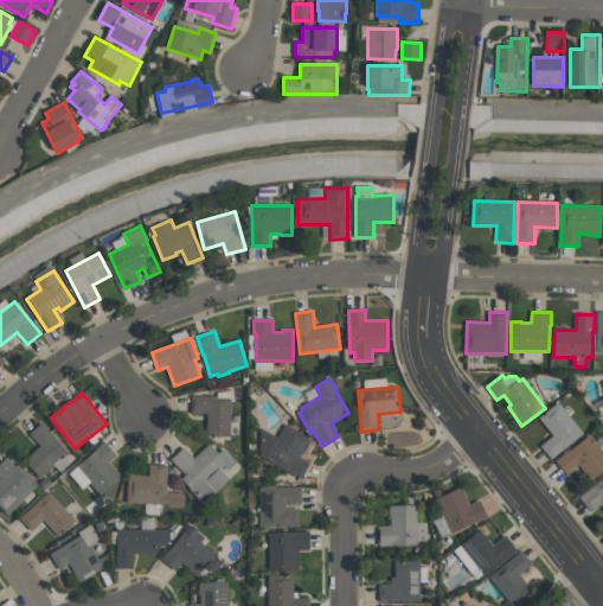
[(207,437),(209,413),(193,413),(193,395),(232,396),(231,437),(207,437)]
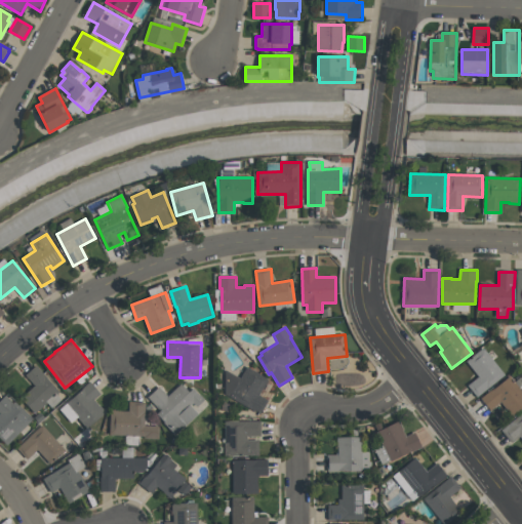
[(479,377),(467,362),(484,348),(506,375),(478,398),(469,386),(479,377)]
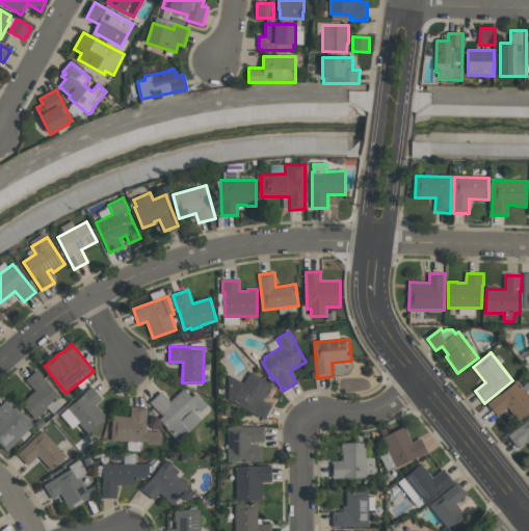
[(36,391),(27,380),(37,371),(61,398),(59,400),(64,405),(54,415),(49,408),(36,419),(22,404),(36,391)]
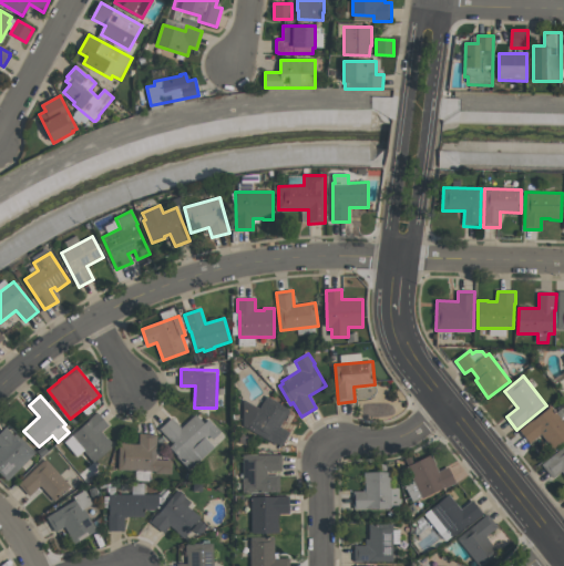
[(283,446),(278,443),(277,444),(244,426),(244,400),(260,409),(267,397),(293,410),(286,421),(285,420),(282,428),(290,432),(283,446)]
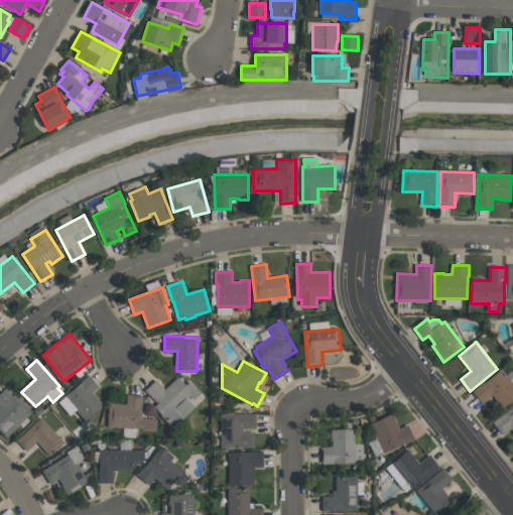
[(473,392),(502,369),(512,382),(512,403),(501,412),(490,398),(483,403),(473,392)]
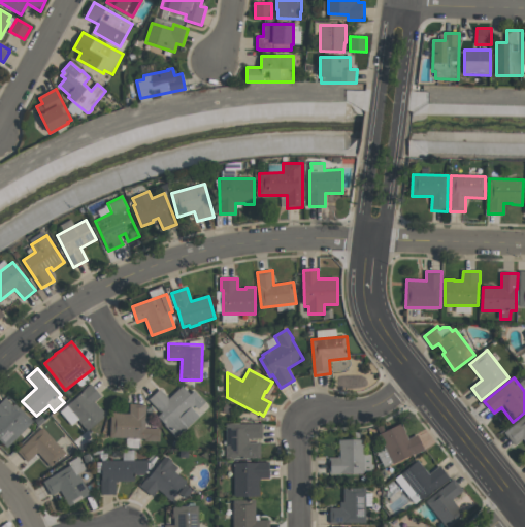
[(102,396),(95,402),(101,408),(102,407),(107,415),(88,431),(67,406),(85,392),(84,391),(91,384),(102,396)]
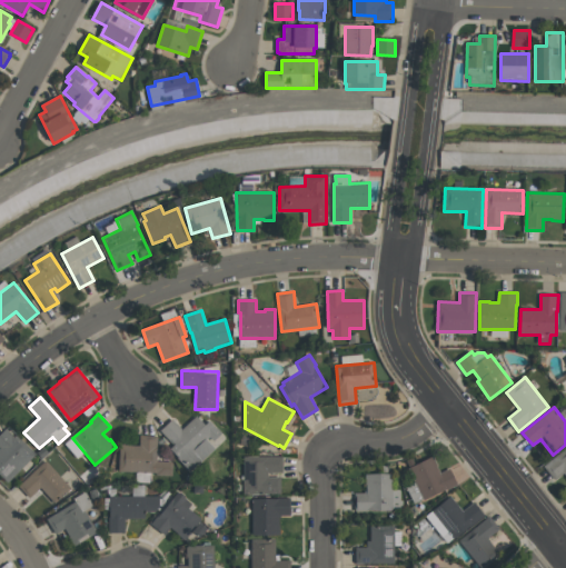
[(190,471),(170,449),(174,446),(160,431),(174,418),(184,429),(198,417),(206,426),(210,422),(217,429),(218,428),(224,434),(215,441),(211,438),(208,440),(216,449),(205,460),(204,459),(190,471)]
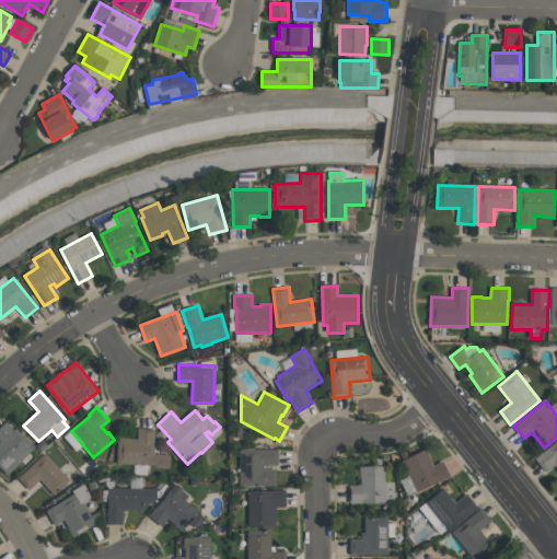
[(36,447),(9,475),(0,466),(0,442),(1,441),(0,440),(0,428),(7,422),(14,430),(16,428),(36,447)]
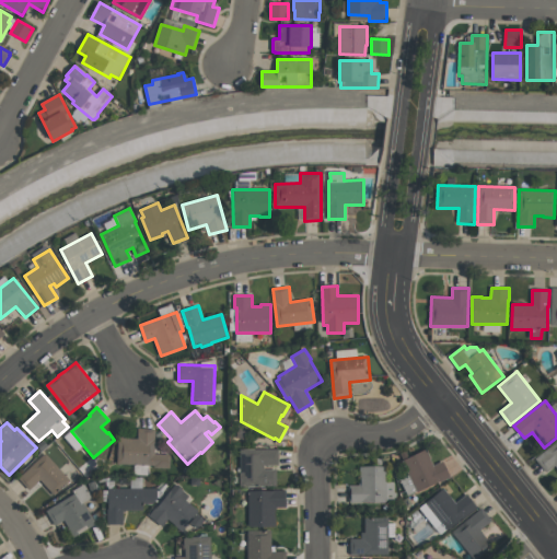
[(119,437),(130,438),(130,439),(138,439),(139,429),(157,430),(155,454),(170,455),(170,456),(171,456),(171,468),(155,468),(155,466),(118,464),(119,437)]
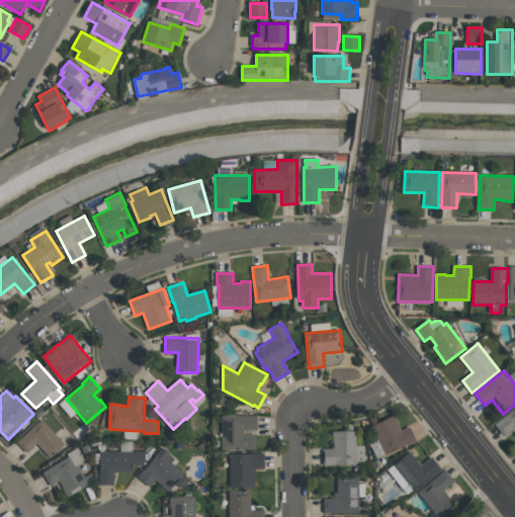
[(514,431),(506,438),(495,425),(514,409),(514,431)]
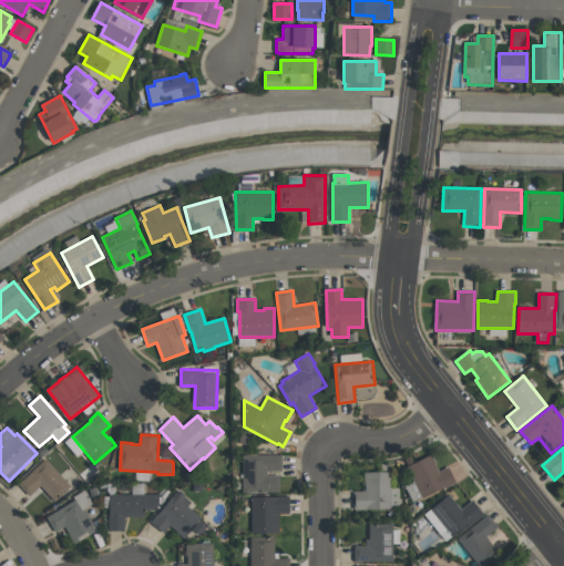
[(244,493),(244,455),(284,454),(284,472),(268,472),(268,475),(280,475),(280,493),(244,493)]
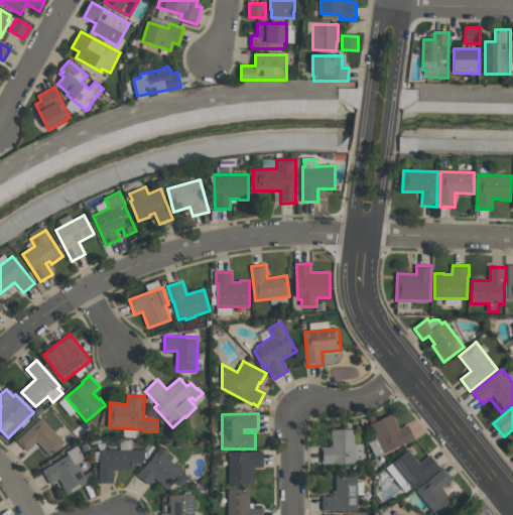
[(415,439),(385,454),(384,453),(376,457),(369,441),(378,437),(372,424),(393,414),(400,429),(408,425),(415,439)]
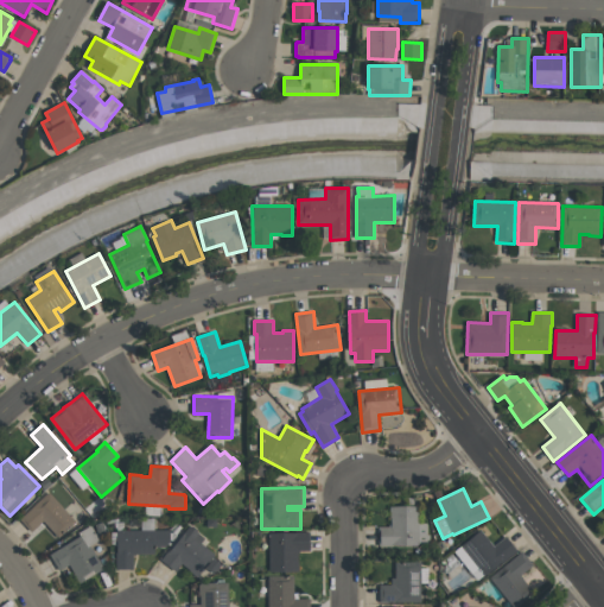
[(44,522),(33,532),(21,519),(50,493),(77,522),(59,538),(44,522)]
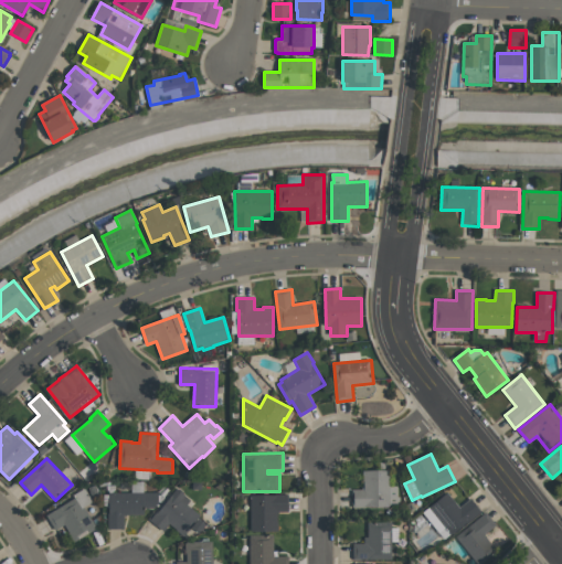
[(401,508),(383,508),(383,507),(367,507),(367,508),(352,508),(352,490),(363,490),(363,488),(364,488),(364,481),(363,481),(363,471),(390,471),(390,487),(398,487),(398,497),(401,497),(401,508)]
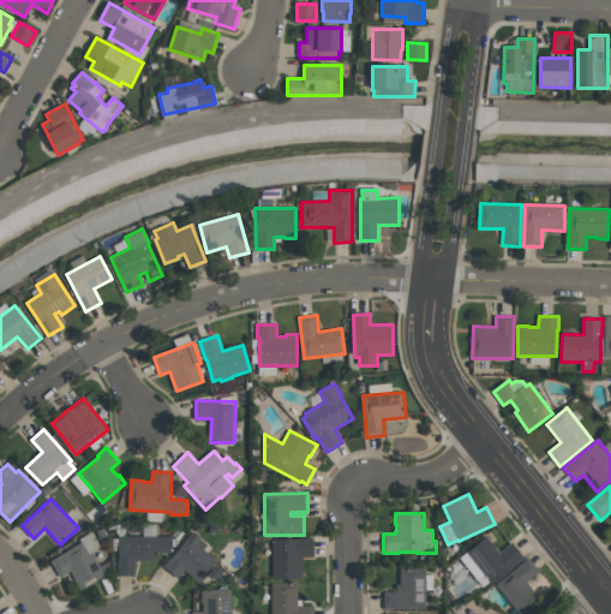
[(52,561),(82,542),(81,540),(93,532),(102,547),(93,553),(106,576),(82,590),(71,572),(61,578),(52,561)]
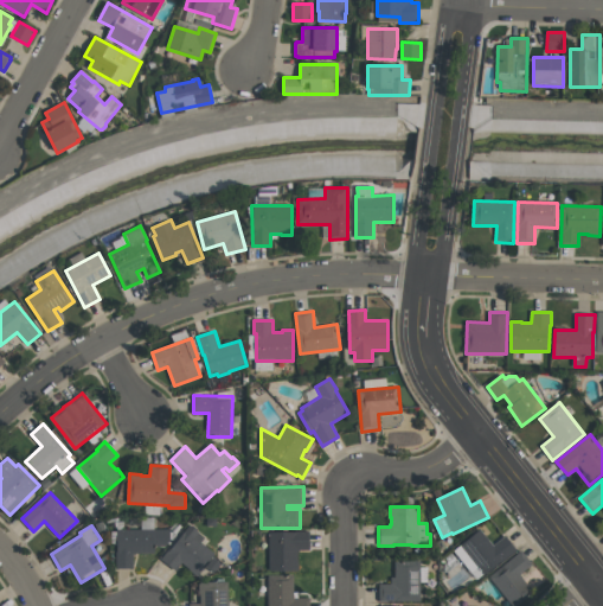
[(198,578),(190,571),(191,569),(183,562),(177,572),(161,560),(170,549),(171,550),(191,525),(199,531),(198,533),(206,538),(203,543),(217,554),(198,578)]
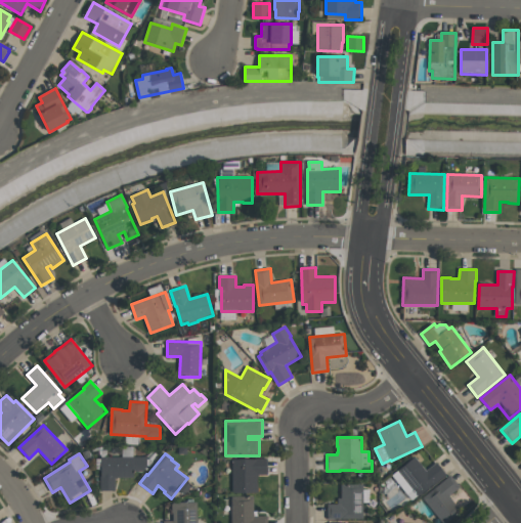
[(116,491),(101,491),(101,456),(148,456),(148,466),(143,472),(134,472),(134,478),(116,478),(116,491)]
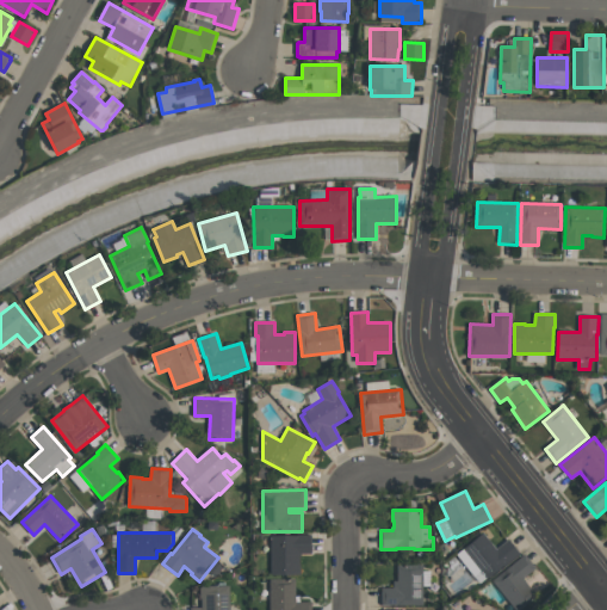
[(520,553),(488,579),(464,549),(484,533),(497,549),(509,540),(520,553)]
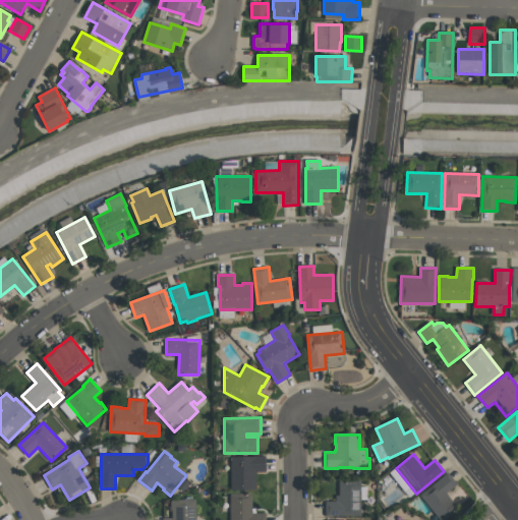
[(232,489),(232,457),(255,457),(255,456),(267,456),(267,472),(255,472),(256,481),(256,489),(232,489)]
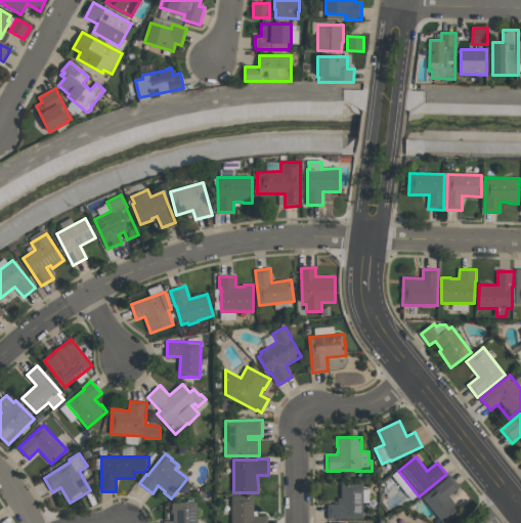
[(463,512),(447,522),(441,522),(423,498),(451,476),(461,488),(450,495),(463,512)]
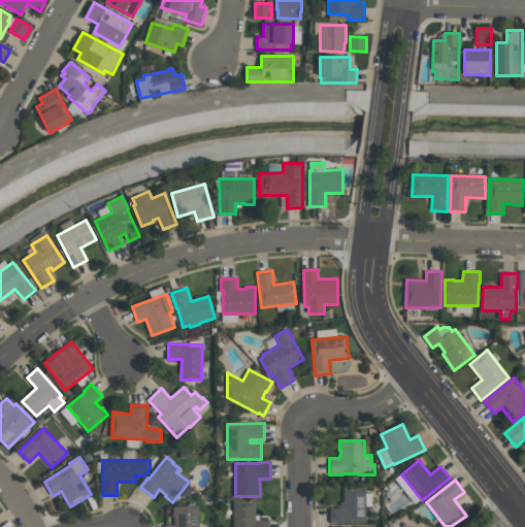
[(366,523),(331,524),(330,508),(341,508),(341,502),(345,502),(345,488),(366,488),(366,523)]
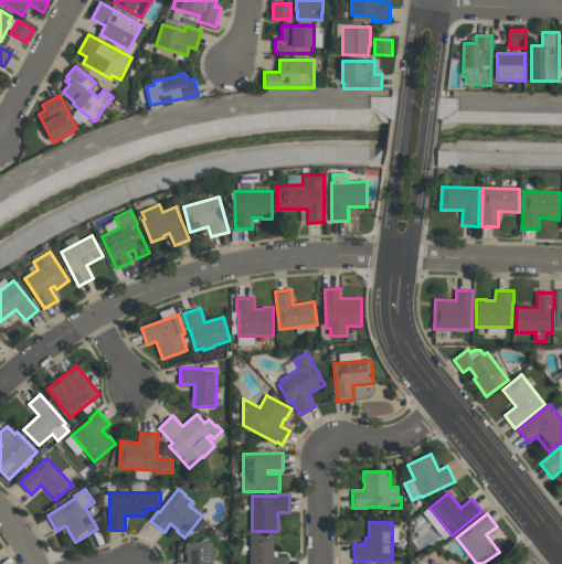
[(251,563),(251,535),(275,535),(275,556),(289,556),(289,563),(251,563)]
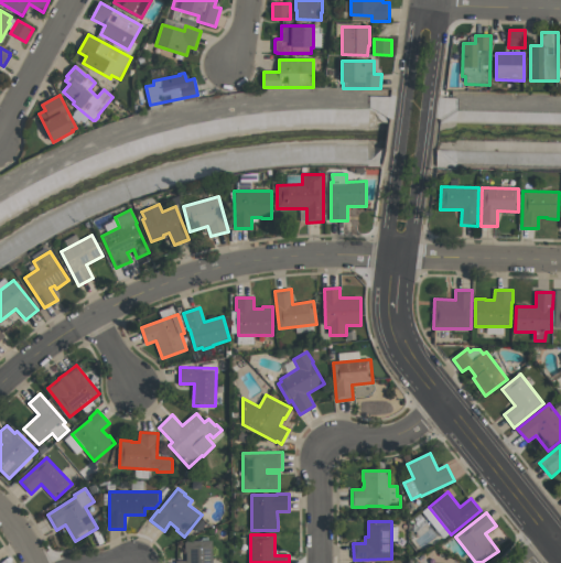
[(213,541),(213,562),(177,562),(187,561),(186,541),(213,541)]
